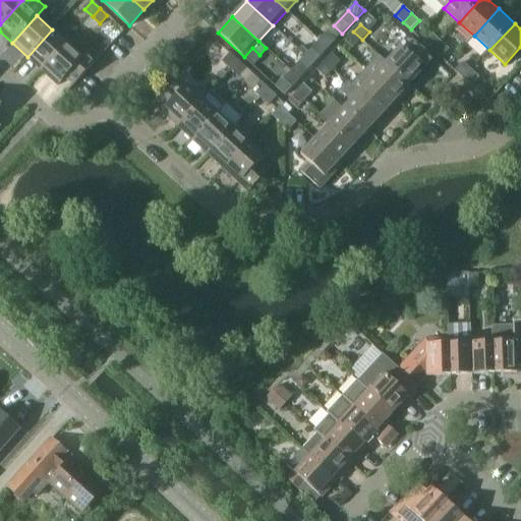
[(342,34),(334,25),(321,41),(329,49),(342,34)]
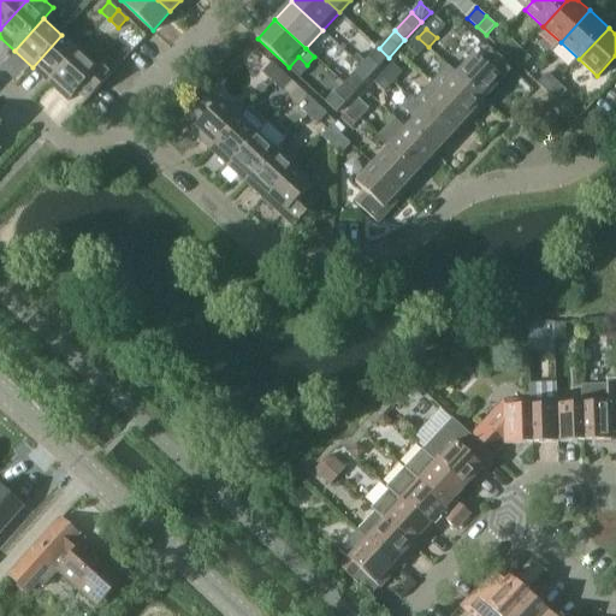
[(61,35),(33,67),(51,84),(80,52),(61,35)]
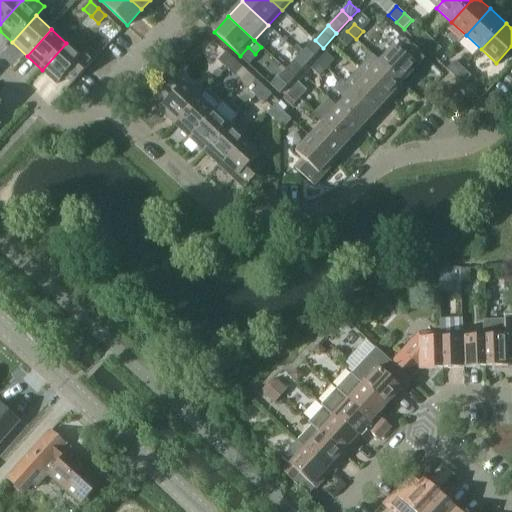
[(339,40),(348,47),(356,39),(347,31),(339,40)]
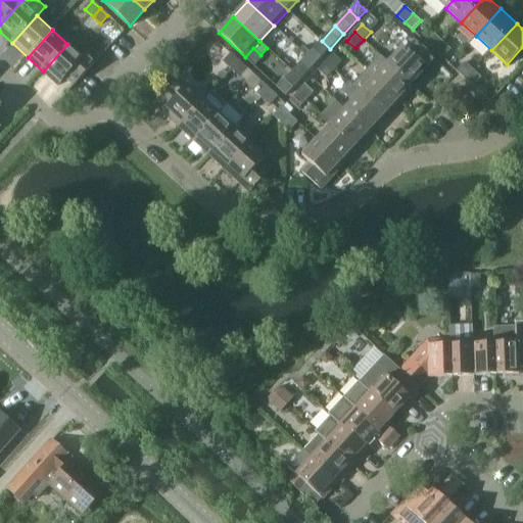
[(435,51),(443,42),(434,34),(426,43),(435,51)]
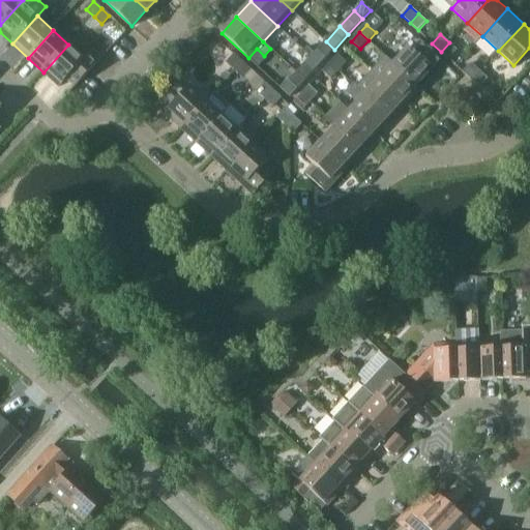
[(318,51),(326,58),(334,50),(326,41),(318,51)]
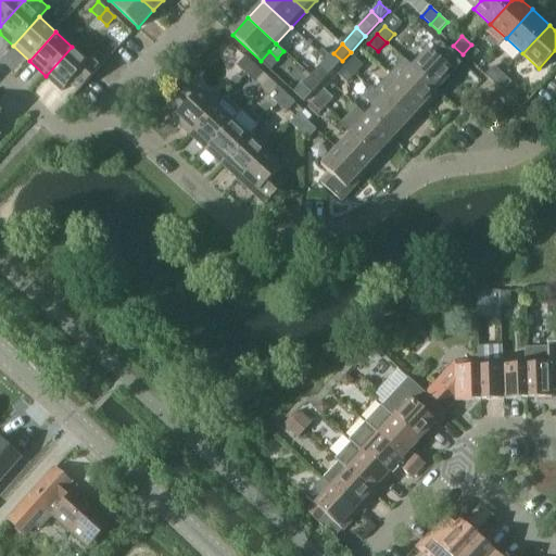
[(471,45),(463,54),(470,61),(479,51),(471,45)]
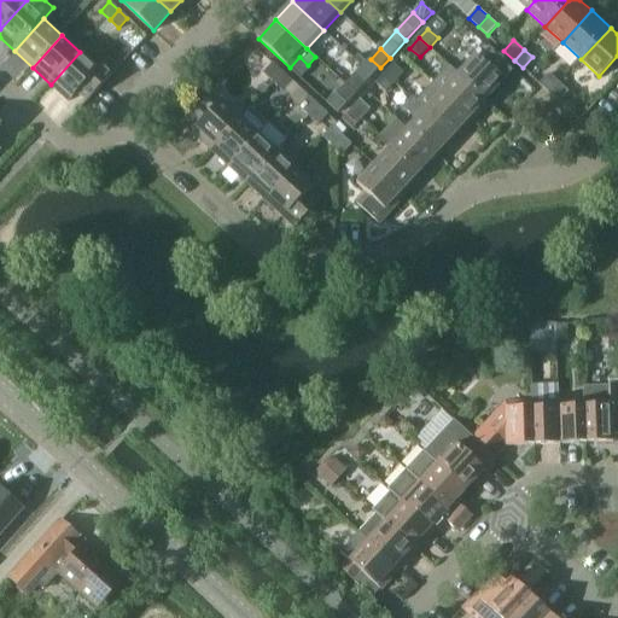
[(108,57),(98,68),(80,52),(51,85),(69,101),(79,91),(88,99),(118,66),(108,57)]
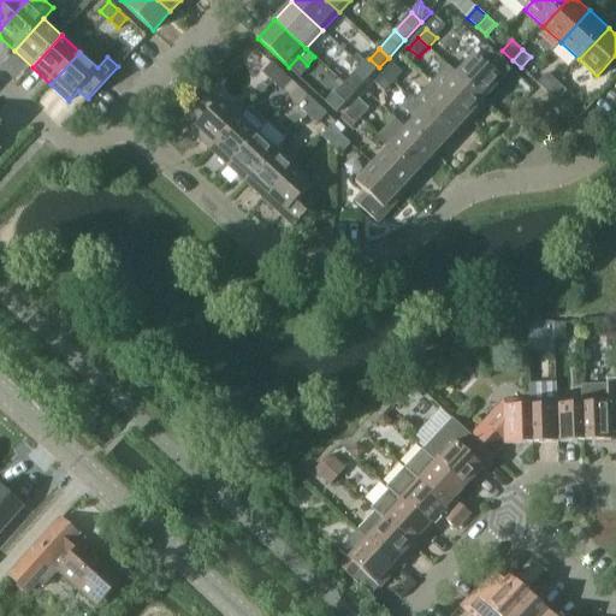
[(456,73),(489,102),(505,83),(474,54),(456,73)]
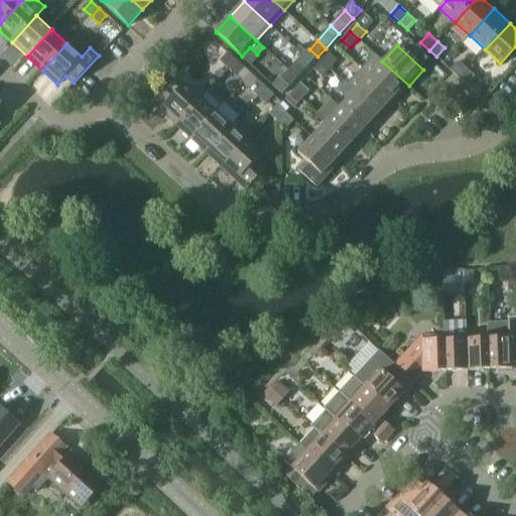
[(228,68),(236,59),(228,51),(220,60),(228,68)]
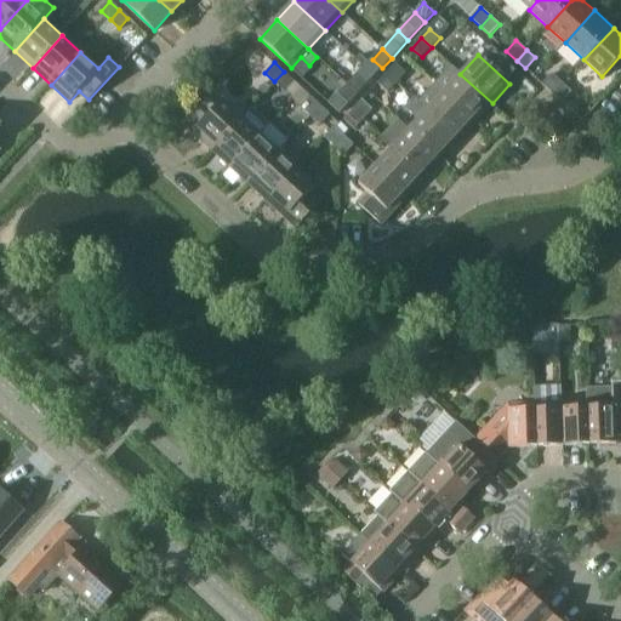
[(406,74),(397,64),(387,75),(398,84),(406,74)]
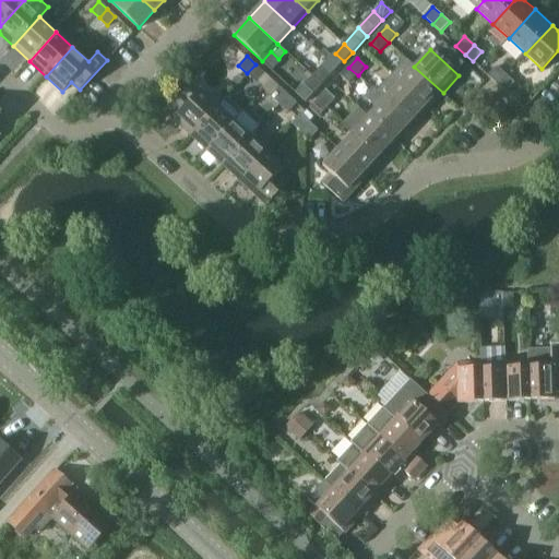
[(256,64),(247,73),(256,81),(264,72),(256,64)]
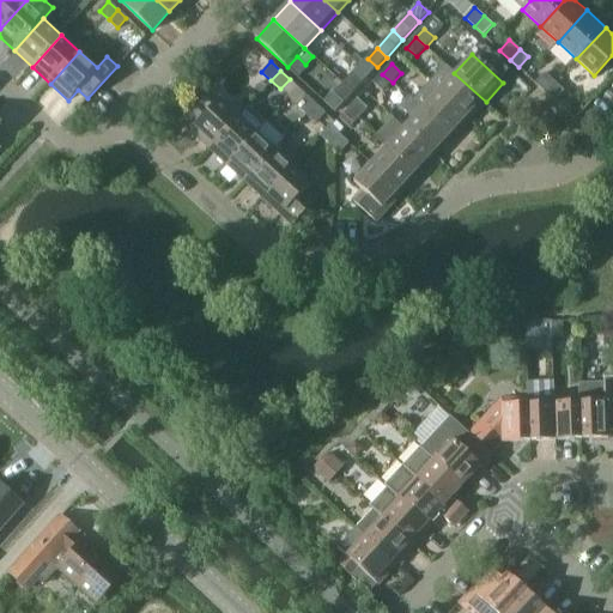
[(486,102),(454,73),(437,91),(469,121),(486,102)]
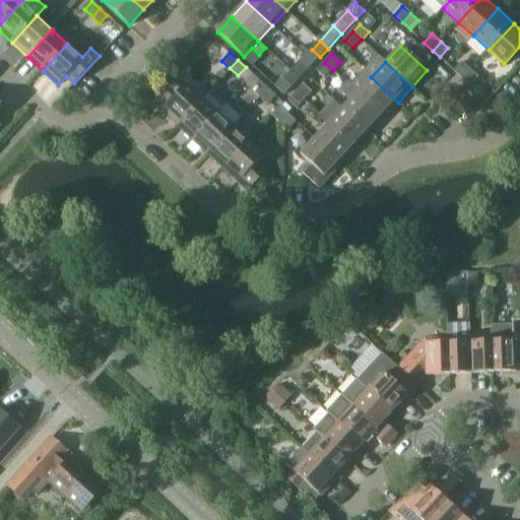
[(462,78),(470,70),(462,62),(454,70),(462,78)]
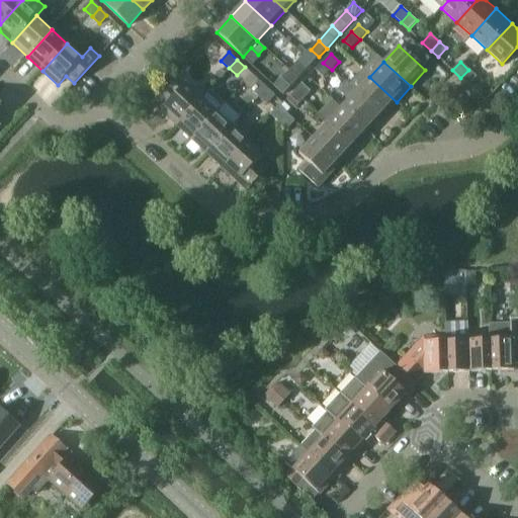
[(316,70),(324,78),(332,70),(323,63),(316,70)]
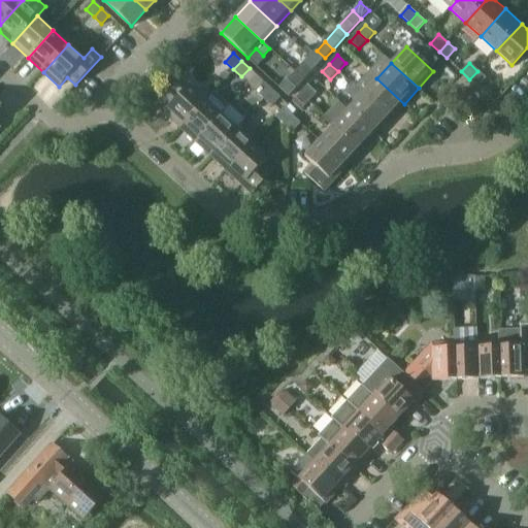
[(311,73),(303,65),(296,73),(304,80),(311,73)]
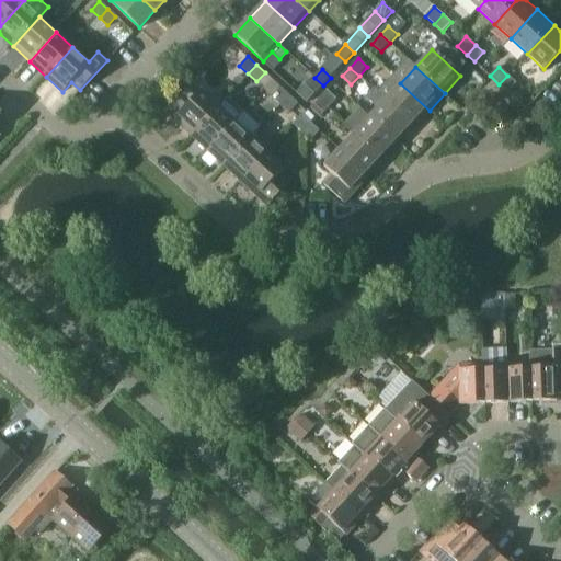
[(507,76),(499,84),(507,92),(516,82),(507,76)]
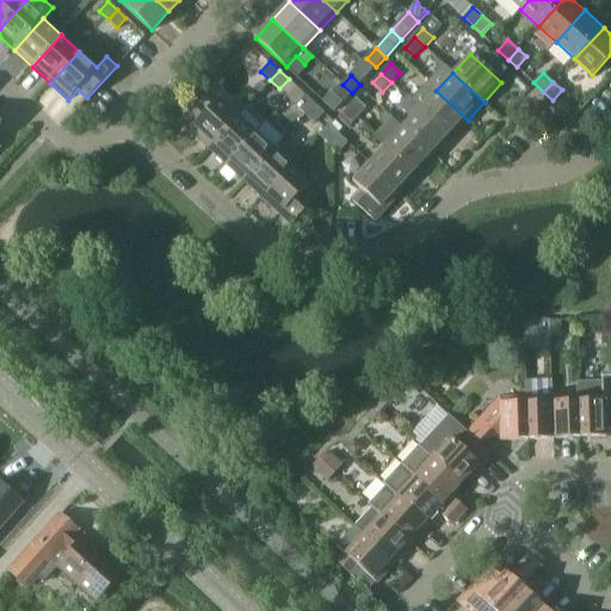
[(333,94),(343,104),(352,93),(343,85),(333,94)]
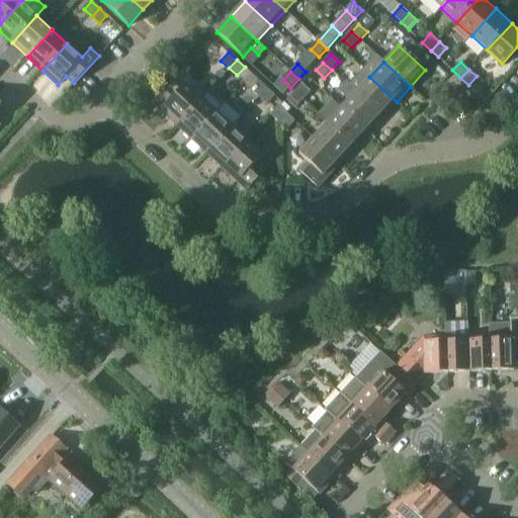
[(397,102),(369,77),(356,92),(382,116),(397,102)]
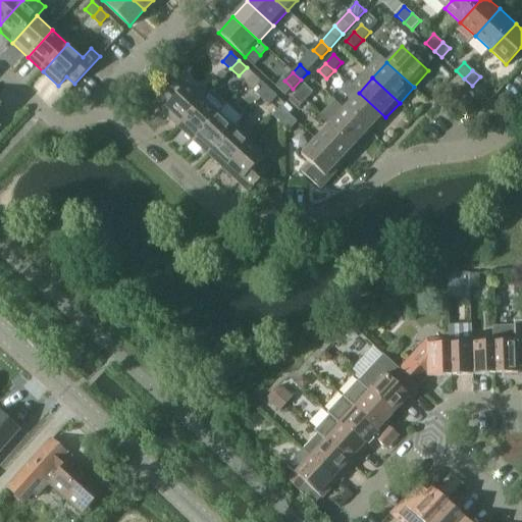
[(153,103),(162,111),(178,125),(203,98),(188,84),(185,87),(175,79),(153,103)]
